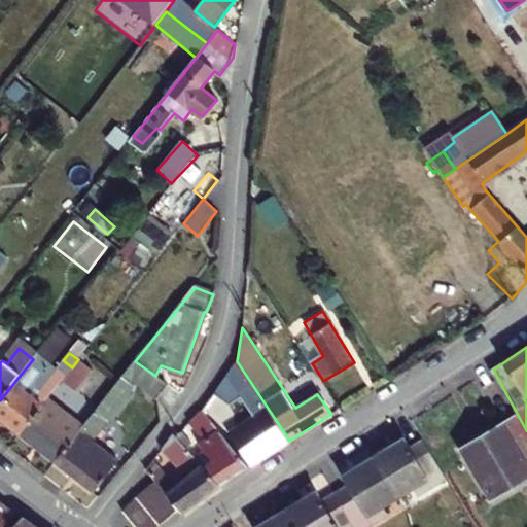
[(72,367),(61,381),(75,392),(93,370),(78,359),(72,367)]
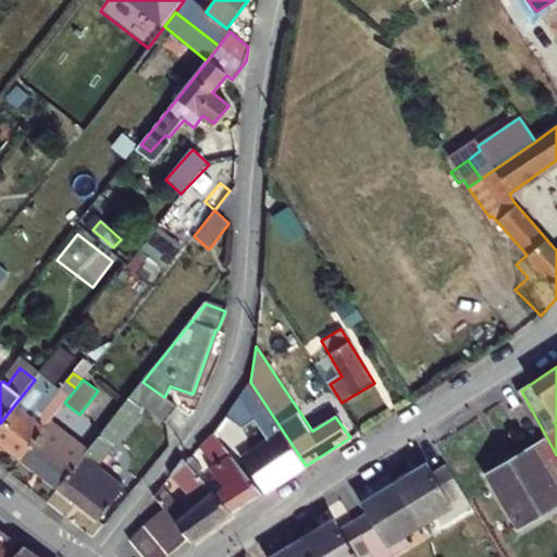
[(0,423),(0,442),(21,458),(50,420),(64,403),(76,388),(66,381),(37,418),(16,403),(0,423)]
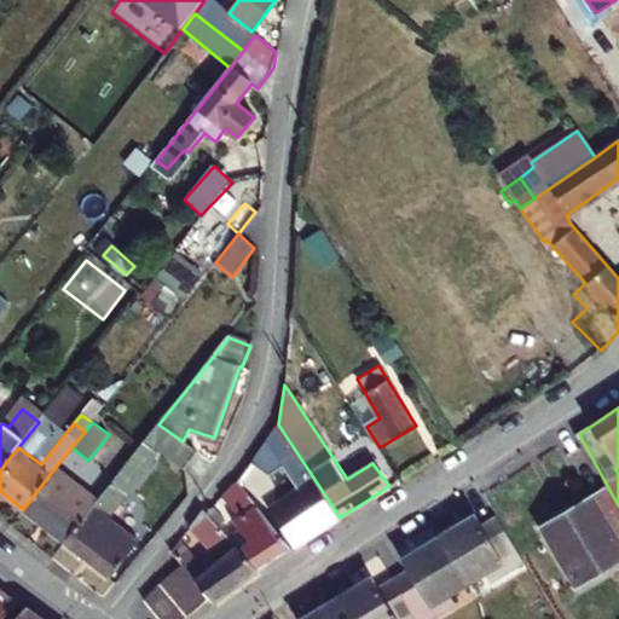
[(197,453),(183,441),(158,424),(98,499),(64,541),(109,577),(138,538),(109,516),(160,450),(185,468),(197,453)]
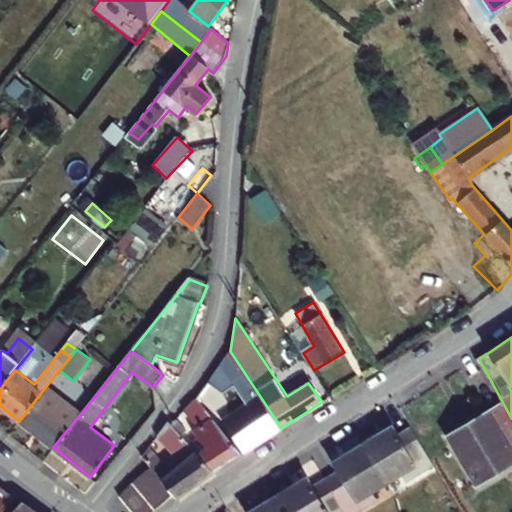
[(281,428),(230,351),(221,365),(247,404),(224,419),(245,450),(281,428)]
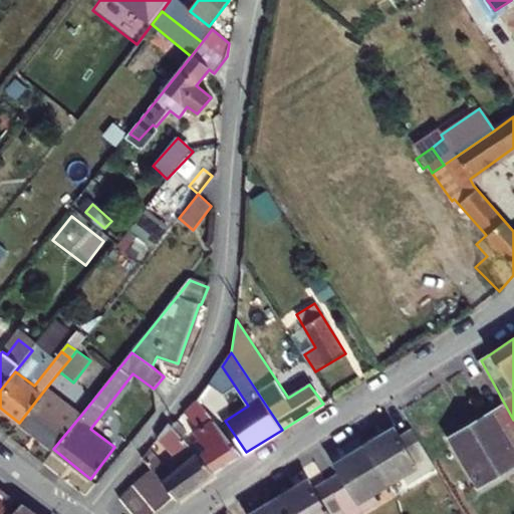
[(213,379),(197,401),(207,413),(224,388),(213,379)]
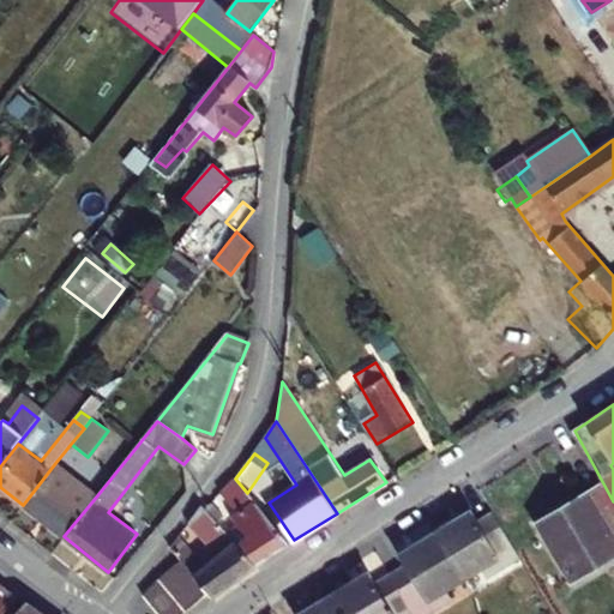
[(55,463),(23,505),(64,536),(97,495),(55,463)]
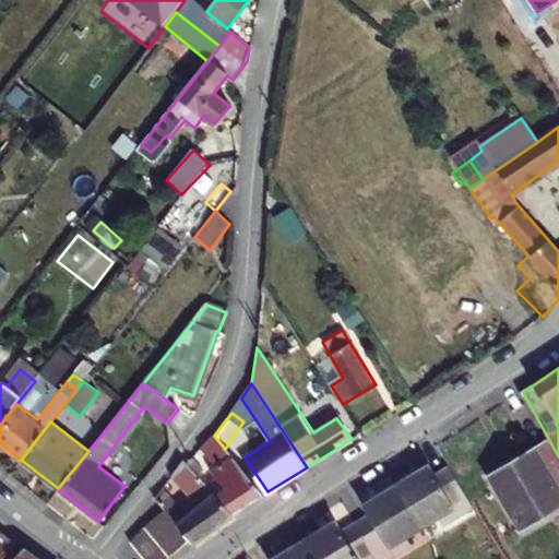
[(225,449),(214,436),(201,450),(216,466),(211,471),(216,476),(205,485),(233,515),(262,495),(225,449)]
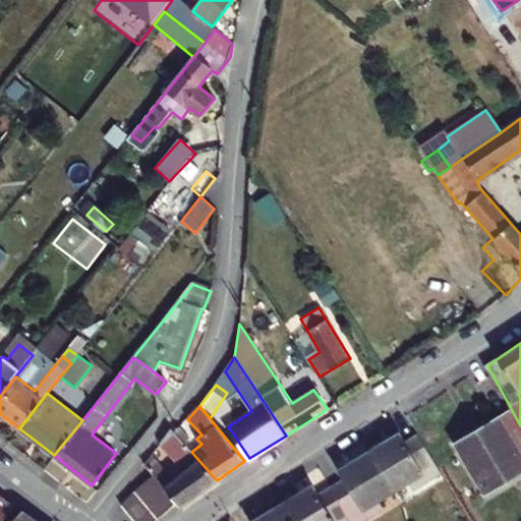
[(520,425),(513,412),(457,446),(486,495),(520,473),(520,425)]
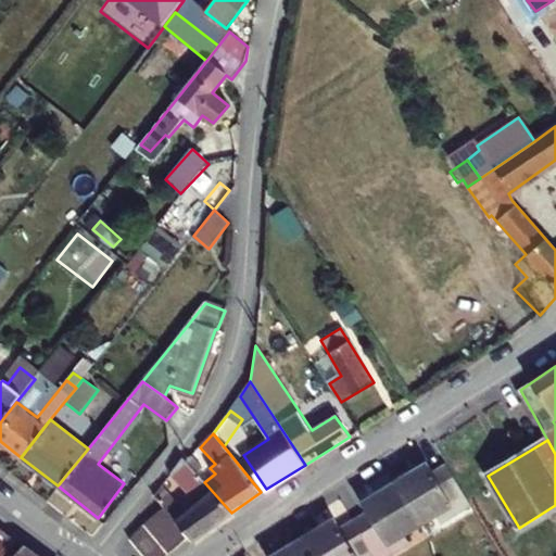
[(203,469),(192,456),(187,463),(198,475),(203,469)]
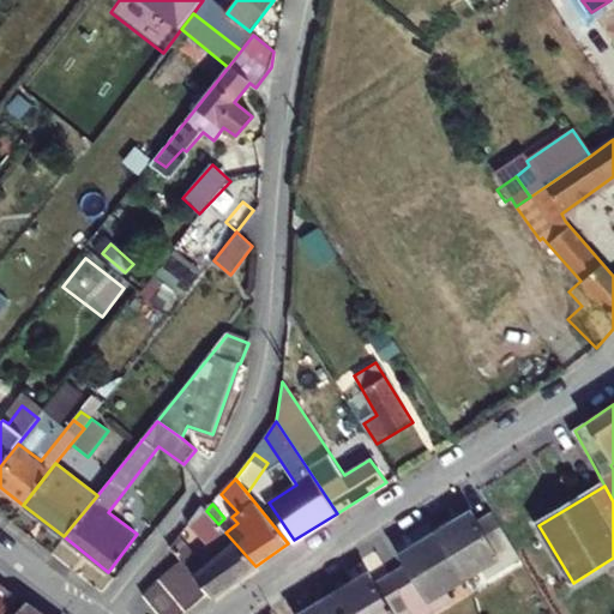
[(212,596),(256,566),(226,533),(218,524),(206,511),(202,506),(187,524),(204,541),(202,543),(205,546),(196,554),(179,536),(169,548),(180,561),(208,593),(212,596)]
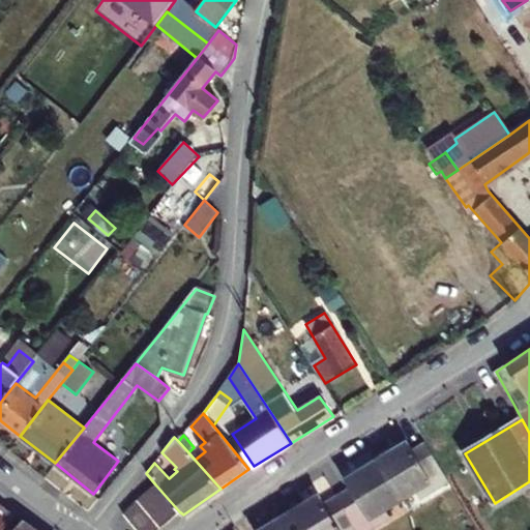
[(377,462),(401,501),(416,491),(421,499),(449,482),(427,444),(414,451),(409,442),(377,462)]
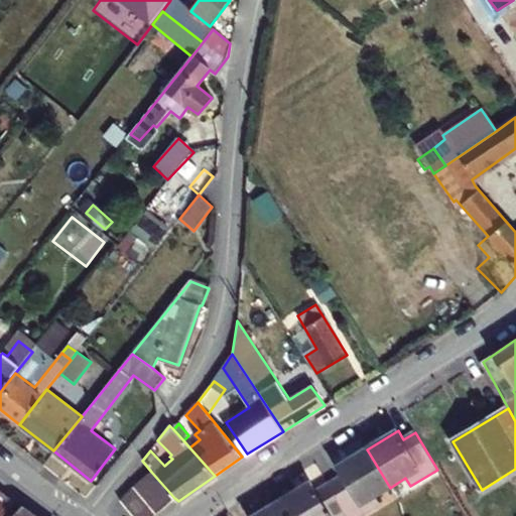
[(390,488),(367,449),(337,468),(342,477),(329,485),(348,515),(361,515),(378,506),(373,498),(390,488)]
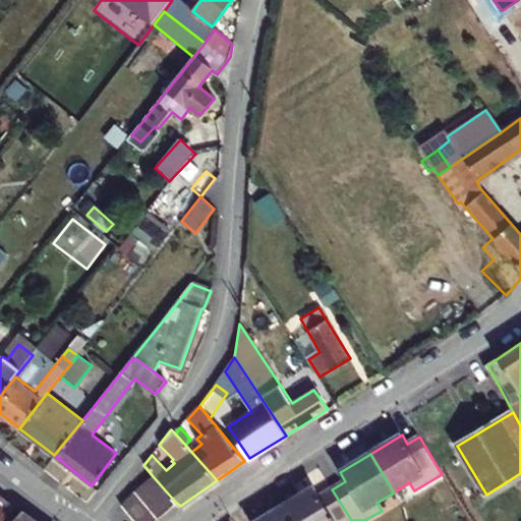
[(135,493),(158,518),(176,503),(153,476),(135,493)]
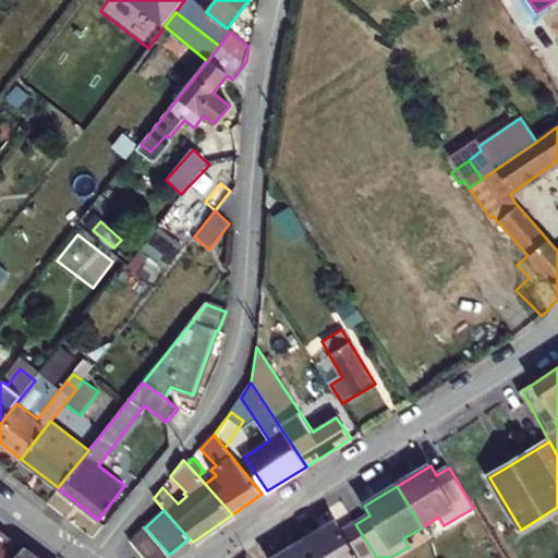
[(376,557),(355,524),(342,532),(337,522),(302,543),(311,557),(376,557)]
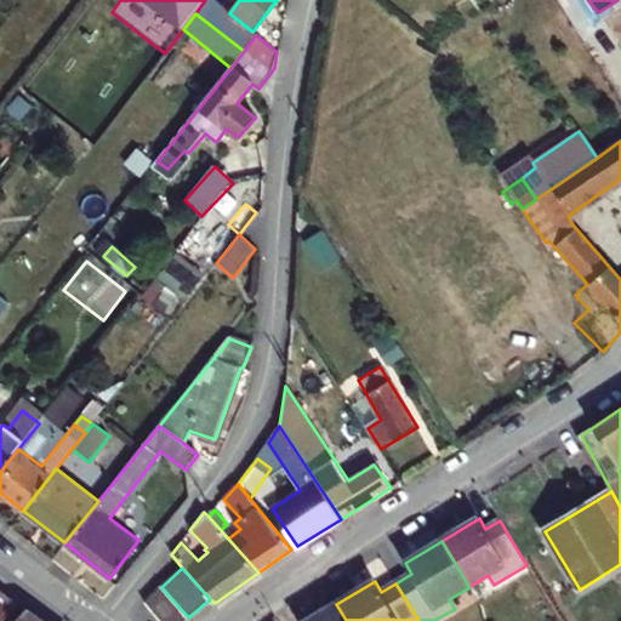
[(183,620),(188,617),(161,587),(146,599),(144,602),(160,620),(183,620)]
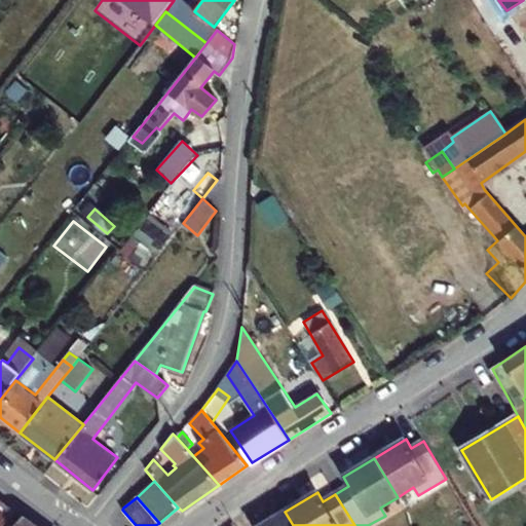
[(0,525),(1,525),(15,511),(0,498),(0,525)]
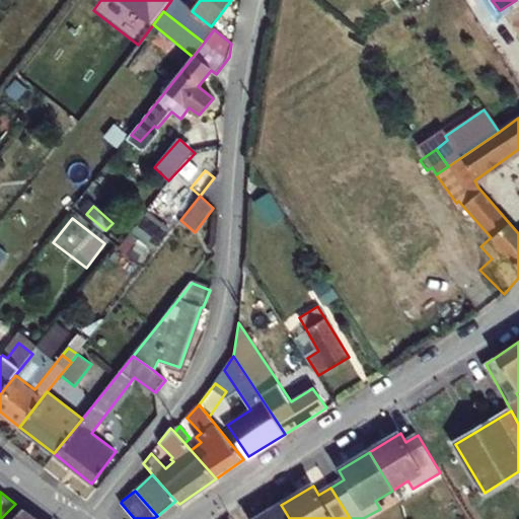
[(289,518),(281,505),(256,518),(289,518)]
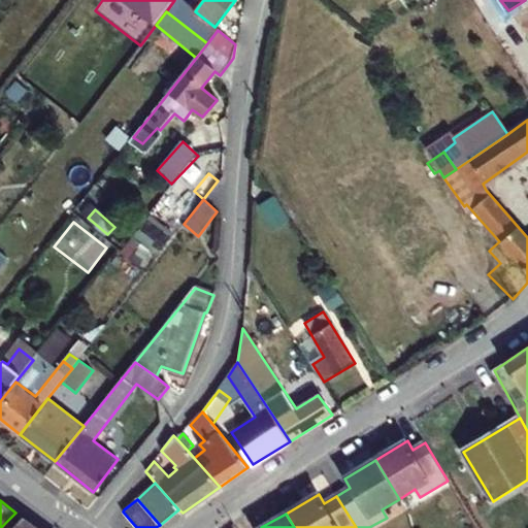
[(36,527),(24,518),(13,527),(36,527)]
